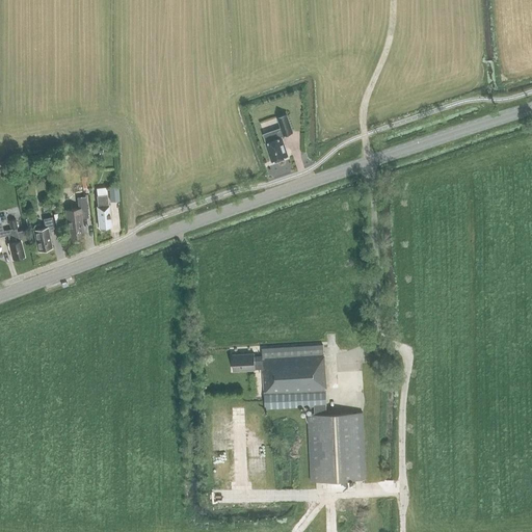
[(271,161),(273,160),(274,161),(286,158),(286,156),(287,156),(282,138),(284,137),(284,135),(292,132),(287,116),(277,120),(282,130),(264,136),(266,143),(265,143),(271,161)]
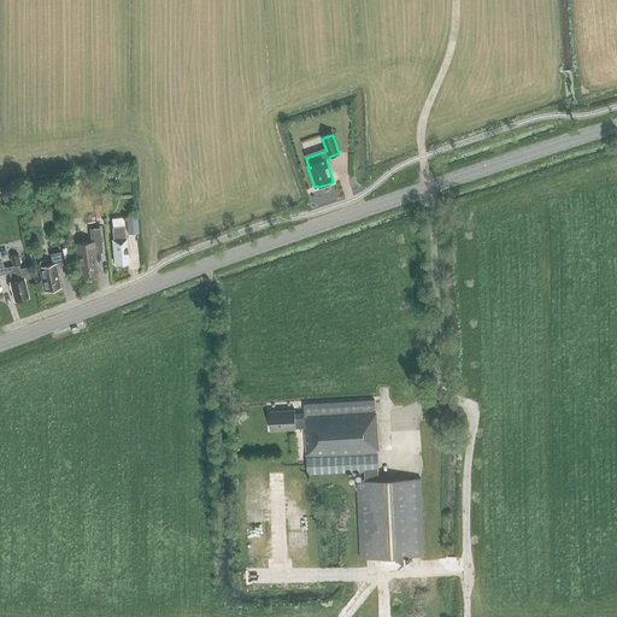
[(116,182),(116,177),(119,177),(118,170),(107,171),(109,182),(116,182)]
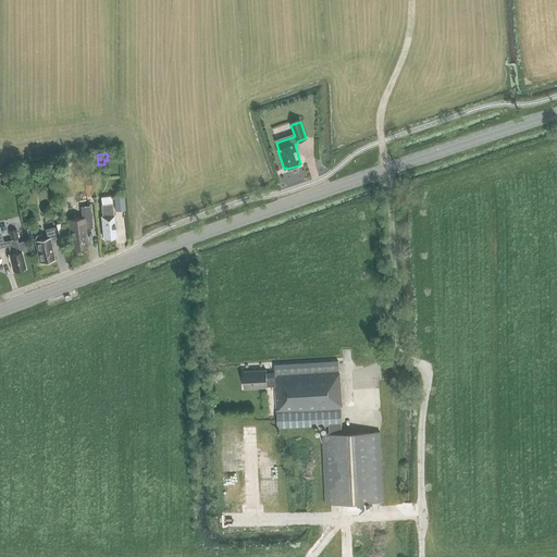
[(34,177),(33,168),(23,169),(24,178),(34,177)]
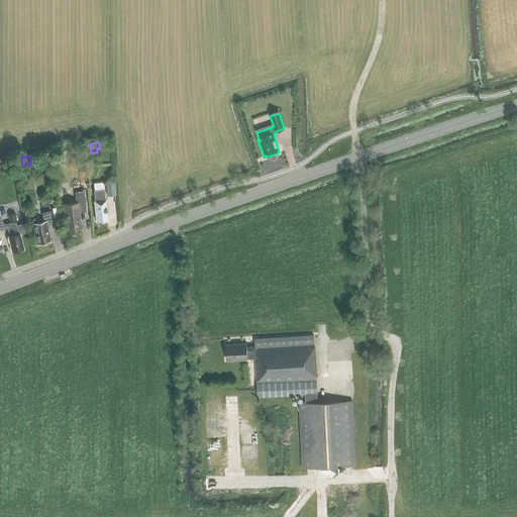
[(116,195),(115,180),(105,181),(106,196),(116,195)]
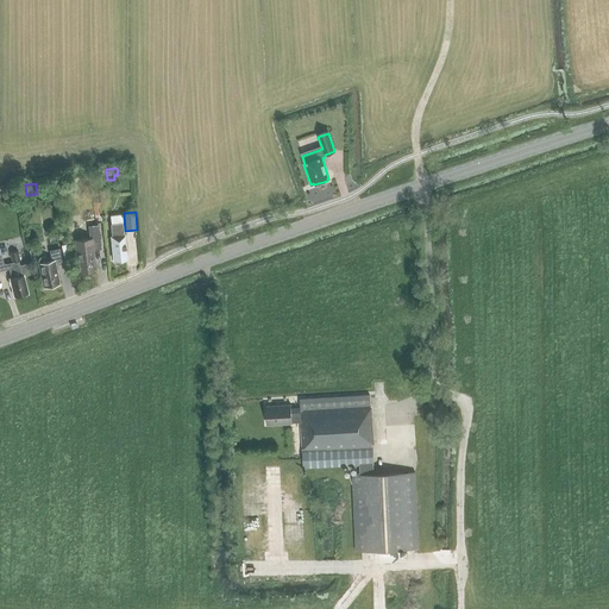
[(123,224),(112,225),(110,225),(113,261),(127,259),(125,236),(124,236),(123,224)]
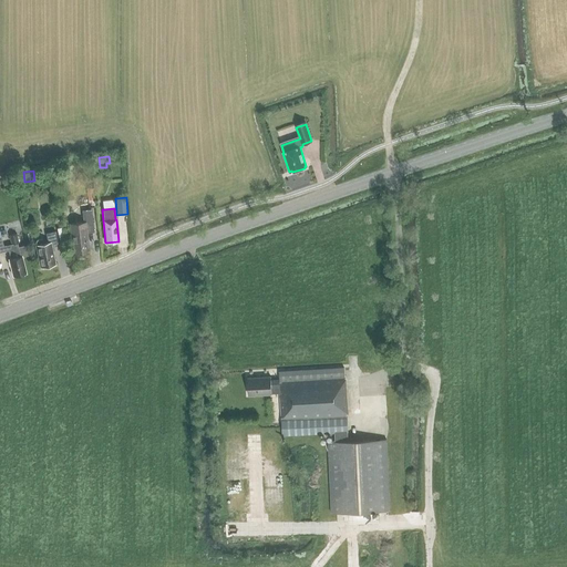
[(82,212),(84,223),(70,224),(72,253),(89,251),(88,233),(93,232),(91,210),(82,212)]
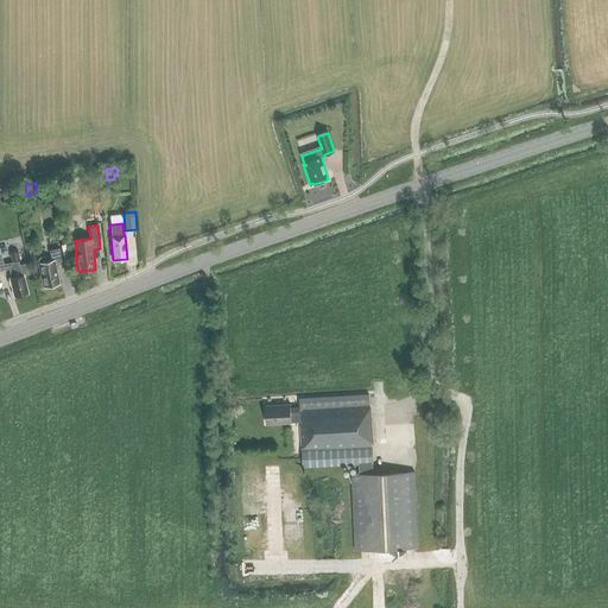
[(37,260),(38,264),(43,287),(59,284),(55,265),(62,264),(59,249),(49,252),(51,261),(48,261),(46,258),(44,257),(39,258),(37,260)]
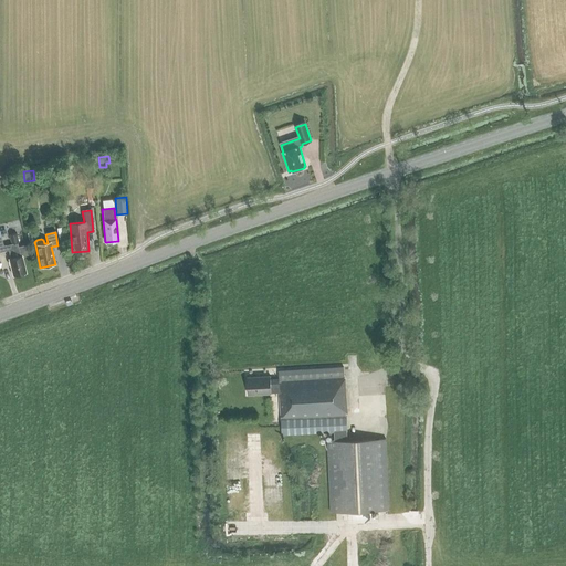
[(0,251),(8,249),(10,258),(9,258),(13,276),(25,273),(22,257),(27,254),(24,245),(18,247),(17,242),(19,242),(17,233),(9,234),(11,243),(3,245),(1,237),(0,237),(0,251)]
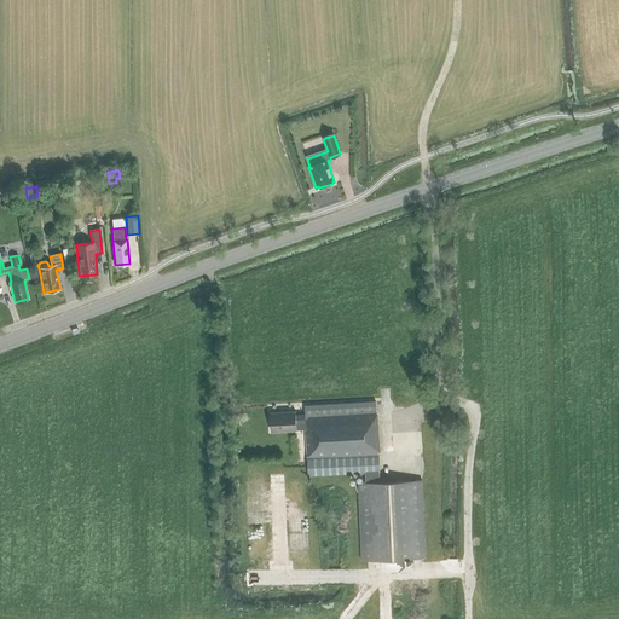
[(306,429),(308,475),(365,473),(365,482),(358,484),(362,560),(424,557),(421,480),(380,482),(379,472),(380,472),(376,401),(305,406),(306,415),(296,416),(296,412),(271,414),(271,432),(296,432),(296,429),(306,429)]
